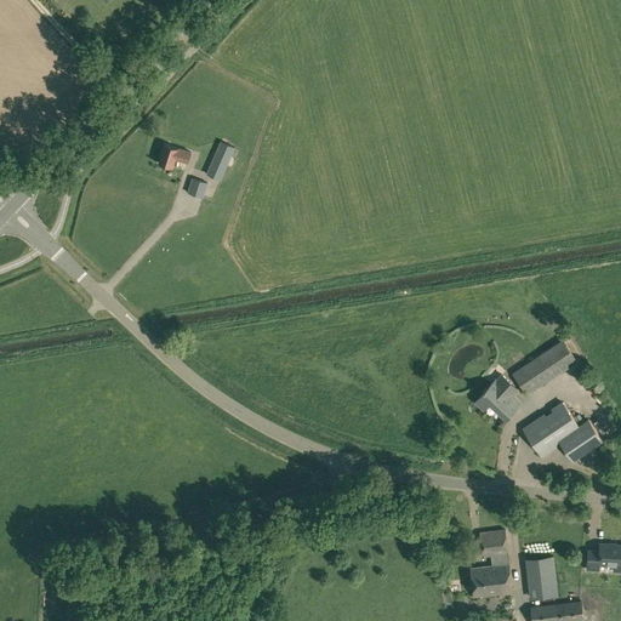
[(206,174),(222,180),(237,147),(221,140),(206,174)]
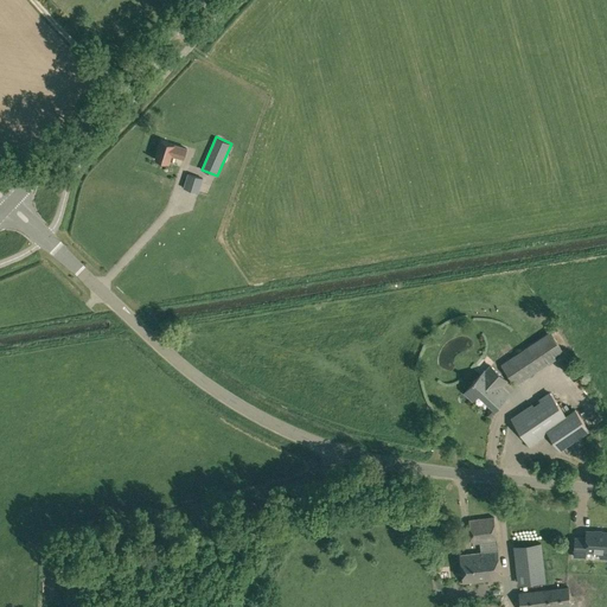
[(155,159),(168,164),(172,154),(184,158),(186,148),(174,145),(161,140),(155,159)]
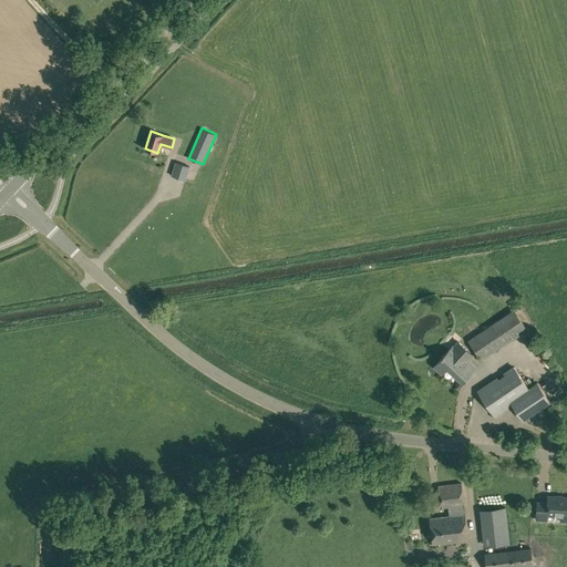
[(172,175),(185,179),(189,166),(176,162),(172,175)]
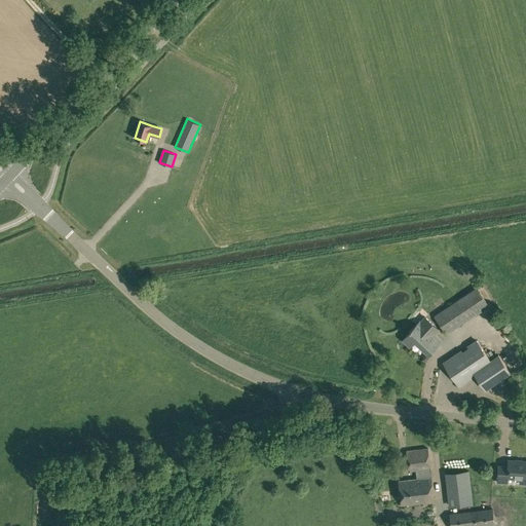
[(435,315),(447,334),(489,305),(477,287),(435,315)]
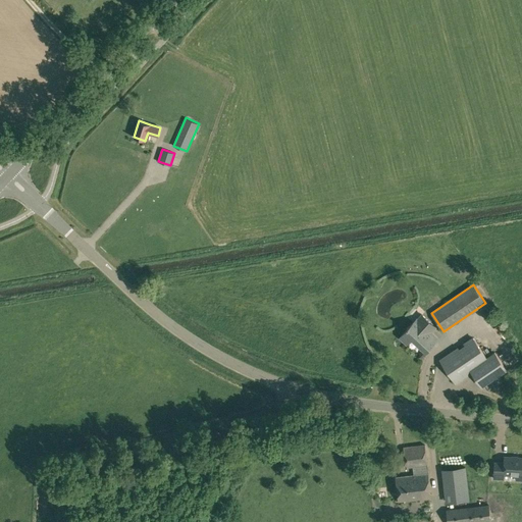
[(413,337),(426,351),(437,338),(432,333),(437,327),(421,313),(416,319),(400,336),(407,344),(413,337)]
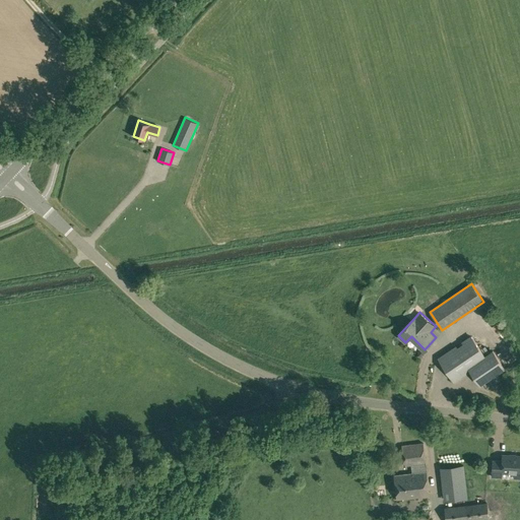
[(468,368),(479,385),(505,369),(493,350),(484,356),(471,336),(462,342),(464,344),(448,354),(447,352),(438,359),(453,381),(462,375),(460,373),(468,368)]
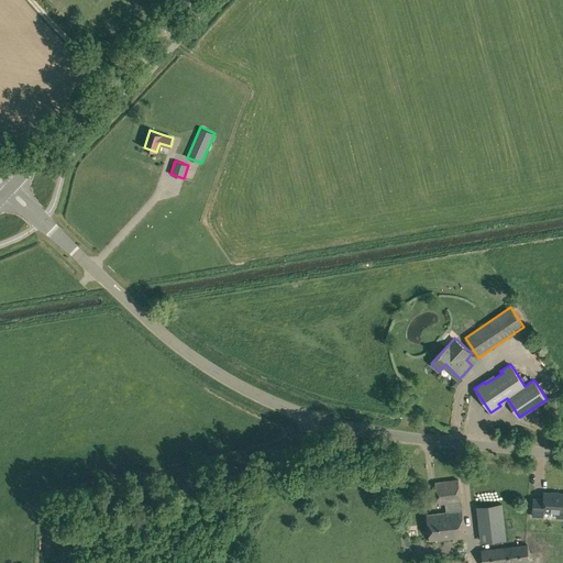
[(534,429),(542,424),(532,409),(526,414),(534,429)]
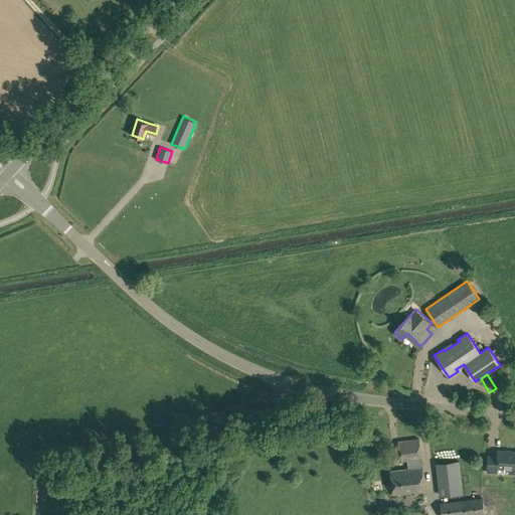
[(418,439),(397,441),(400,461),(407,460),(408,468),(422,467),(418,439)]
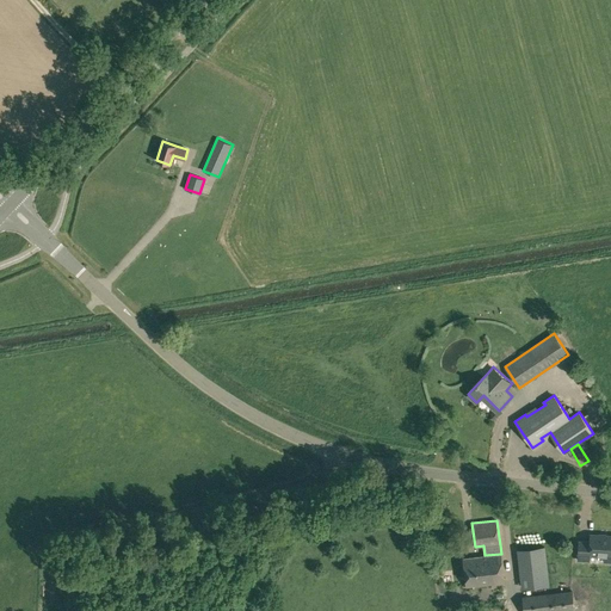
[(590,538),(579,538),(578,561),(590,561),(590,557),(610,557),(610,532),(591,531),(590,538)]
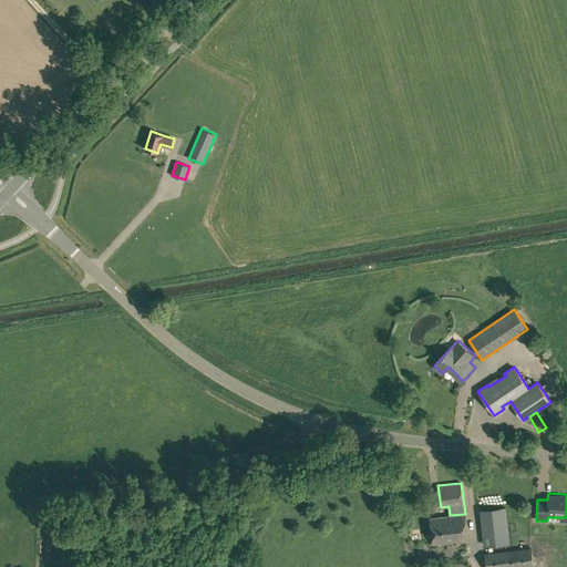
[(468,540),(465,514),(450,515),(430,517),(433,544),(468,540)]
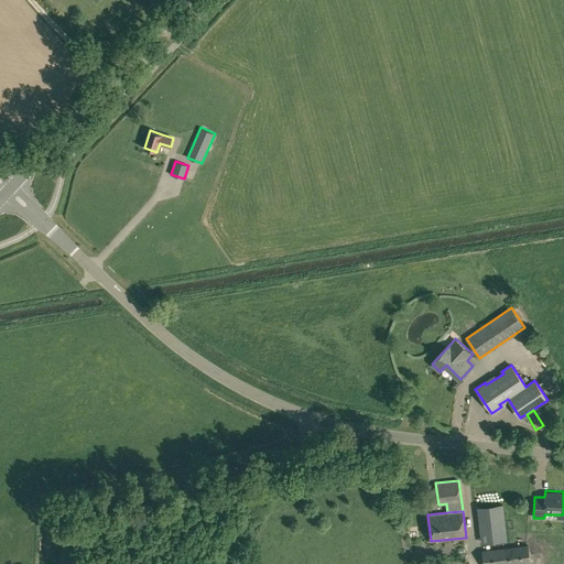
[(503,512),(487,514),(489,525),(491,525),(492,541),(507,540),(503,512)]
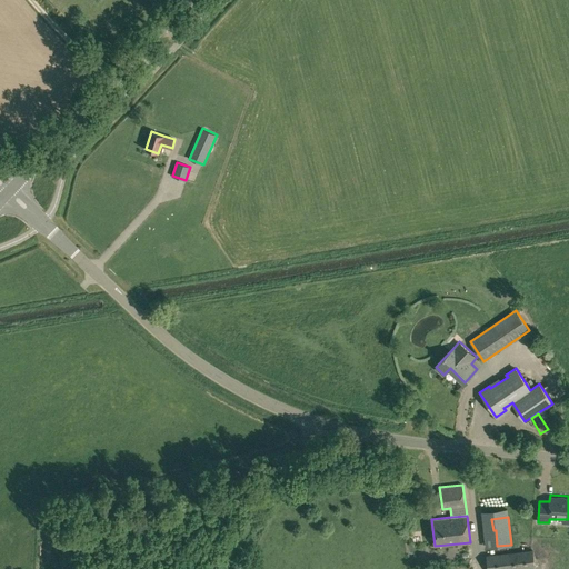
[(486,556),(487,568),(522,568),(536,567),(533,549),(486,556)]
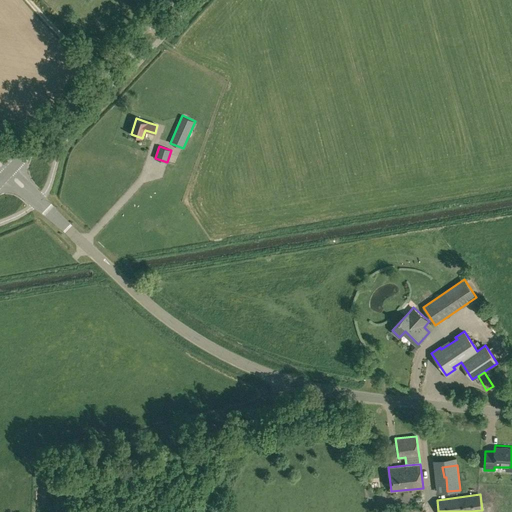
All buildings are outlined.
